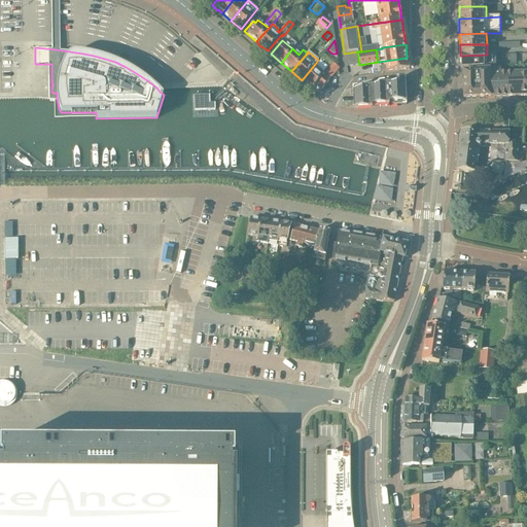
[(351,53),(344,54),(346,66),(353,65),(351,53)]
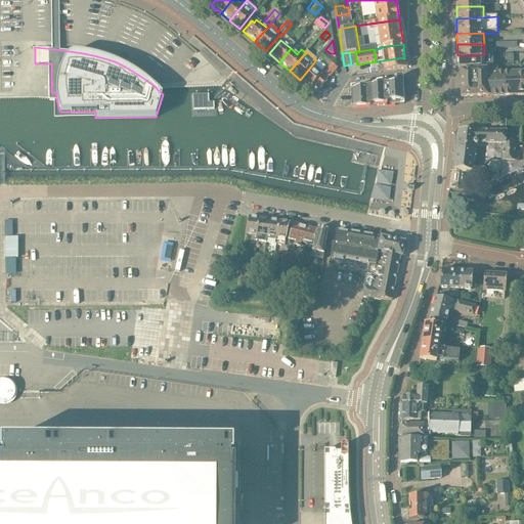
[(457,55),(459,68),(485,68),(491,67),(491,54),(484,54),(457,55)]
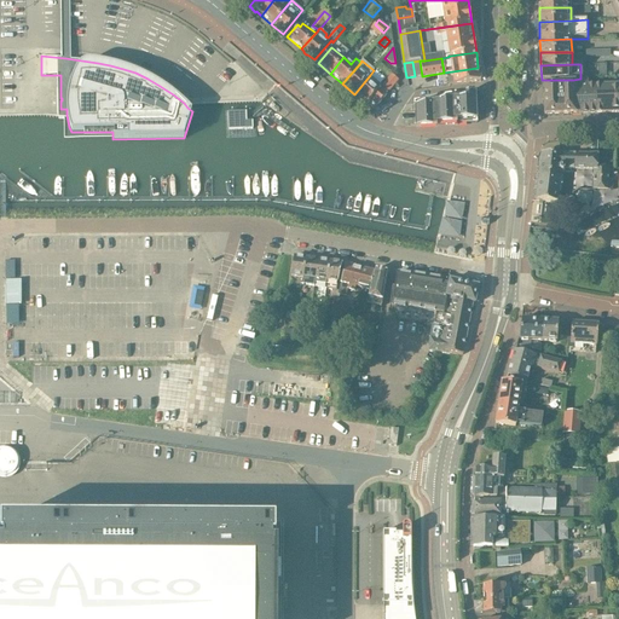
[(452,71),(444,73),(446,86),(476,82),(480,81),(478,68),(452,71)]
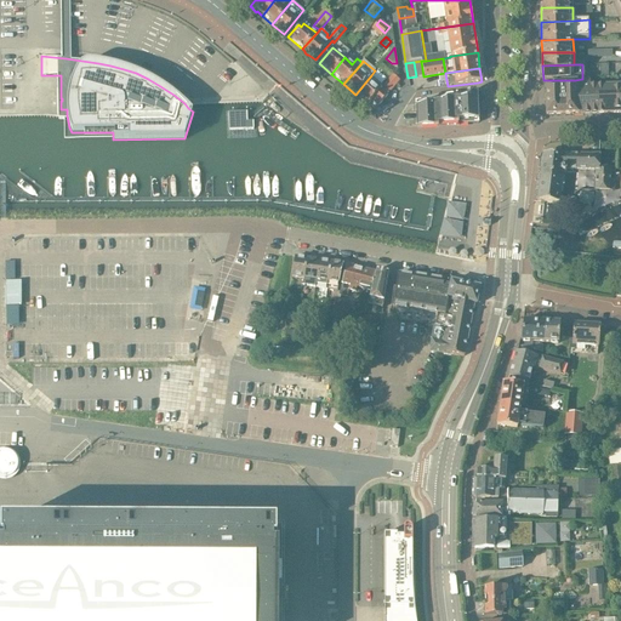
[(371,101),(377,107),(399,81),(392,75),(383,86),(371,75),(355,95),(362,100),(362,101),(364,103),(366,103),(368,104),(371,101)]
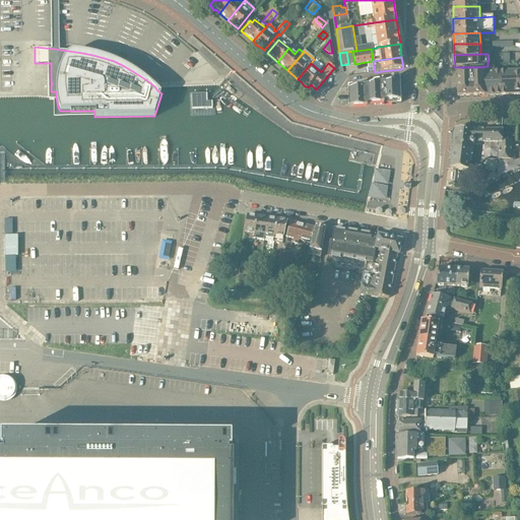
[(483,69),(483,96),(500,95),(500,73),(494,73),(494,68),(483,68),(483,69)]
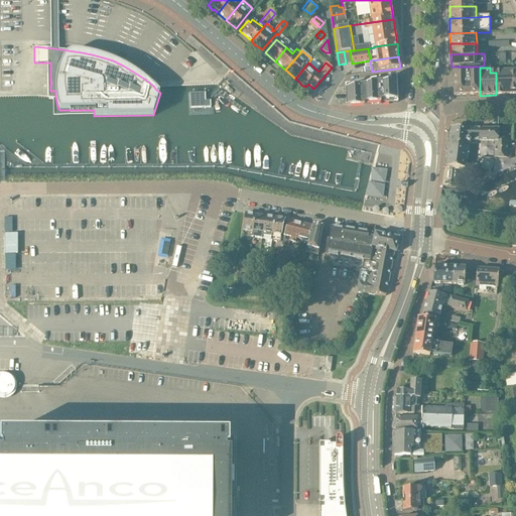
[(466,70),(467,96),(480,96),(480,69),(466,70)]
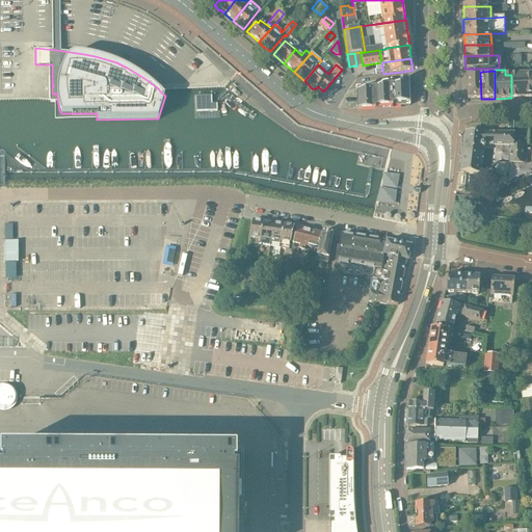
[(468,99),(481,99),(480,72),(467,72),(468,99)]
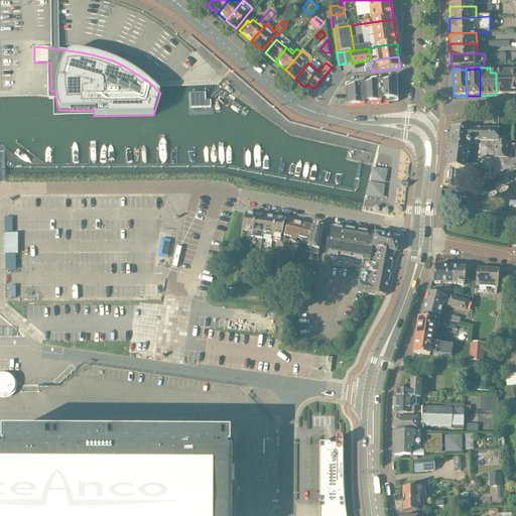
[(515,72),(496,73),(496,95),(515,94),(515,72)]
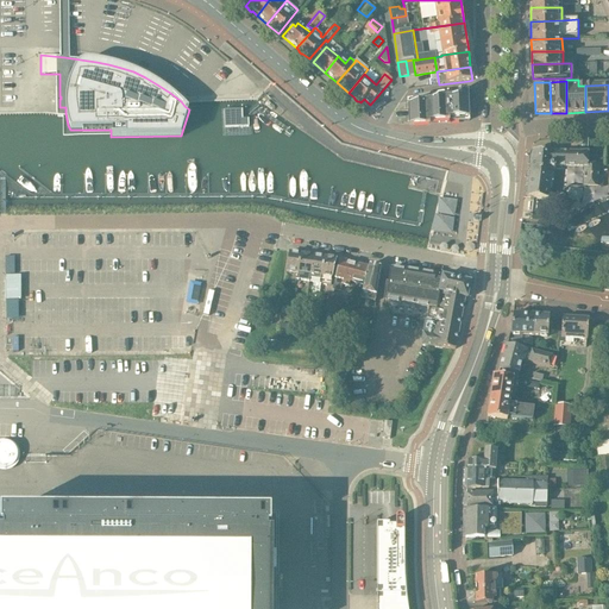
[(407,100),(408,124),(450,123),(469,121),(469,119),(469,118),(469,105),(472,105),(471,92),(443,93),(437,94),(418,99),(407,100)]
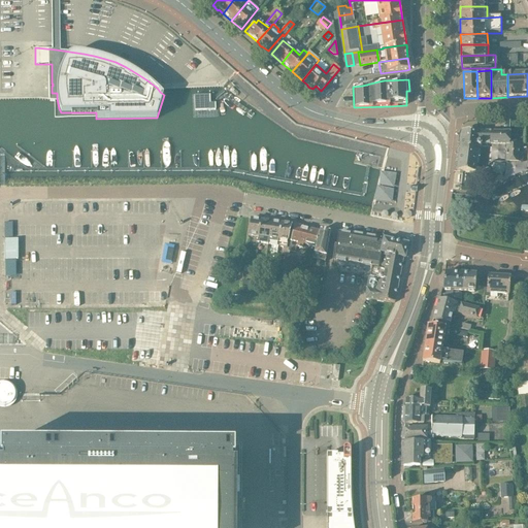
[(209,95),(194,95),(195,110),(216,109),(215,102),(209,103),(209,95)]
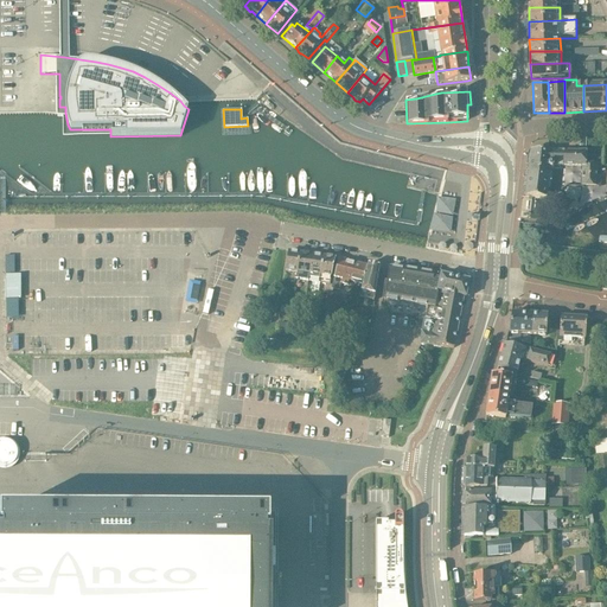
[(530,151),(525,198),(532,198),(547,200),(548,189),(550,189),(550,190),(561,191),(563,170),(562,170),(562,167),(554,167),(554,168),(553,170),(550,170),(550,164),(549,153),(530,151)]
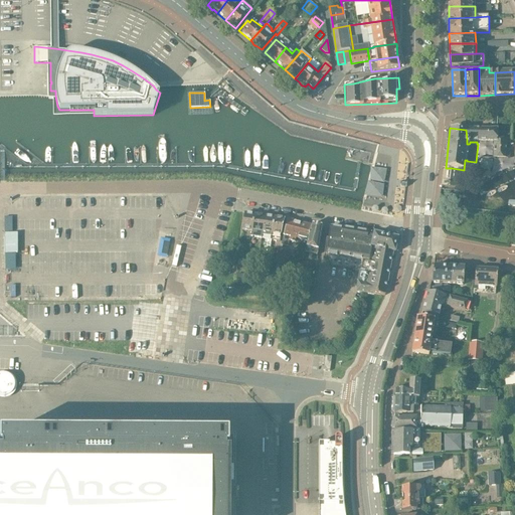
[(467,129),(466,130),(467,139),(469,139),(470,141),(470,142),(477,142),(493,142),(493,158),(509,159),(509,150),(506,150),(506,140),(497,140),(497,134),(497,129),(467,129)]
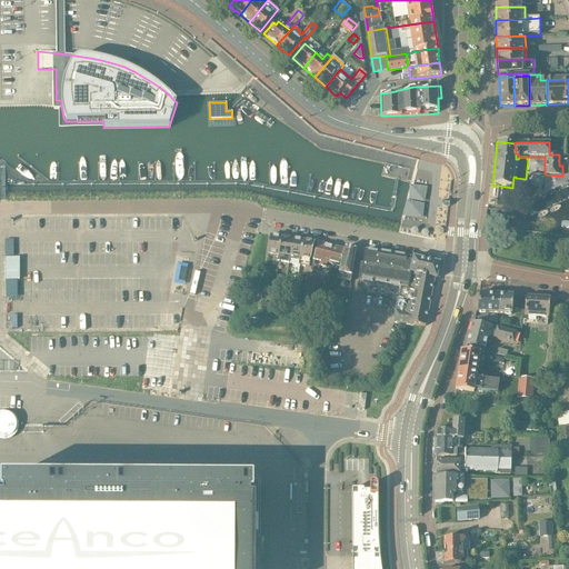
[(270,236),(267,253),(278,256),(278,262),(281,238),(270,236)]
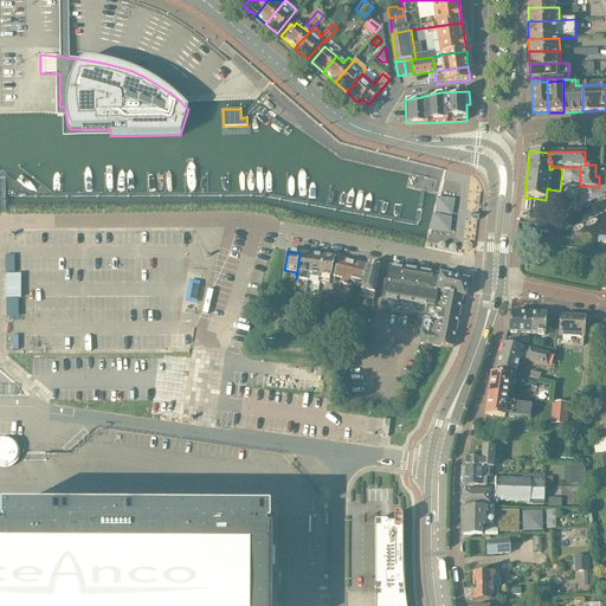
[(300,253),(296,279),(308,281),(311,255),(300,253)]
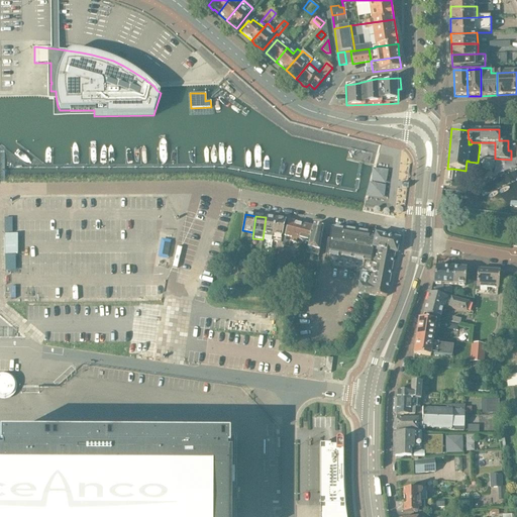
[(266,217),(263,239),(273,241),(276,219),(266,217)]
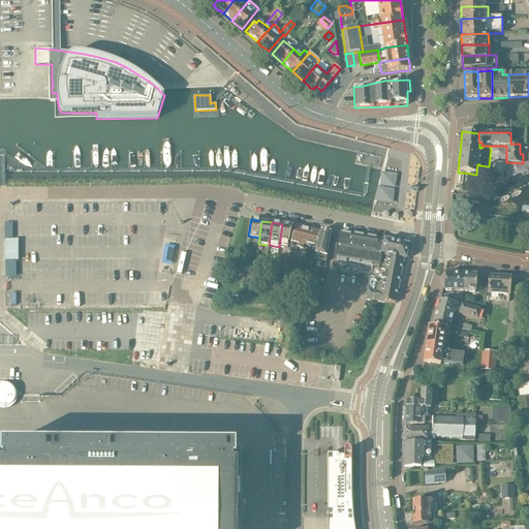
[(282,224),(279,247),(287,248),(287,245),(288,242),(290,243),(292,225),(282,224)]
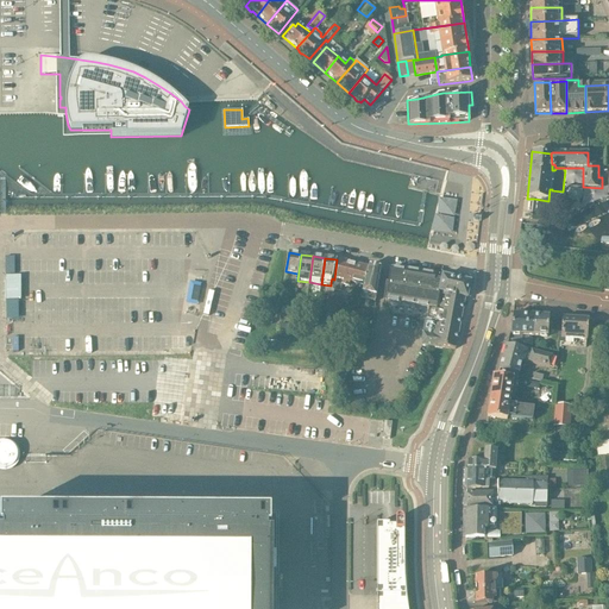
[(363,287),(362,294),(363,294),(369,268),(339,261),(332,290),(340,292),(343,281),(344,282),(344,286),(349,287),(349,286),(359,289),(360,286),(363,287)]
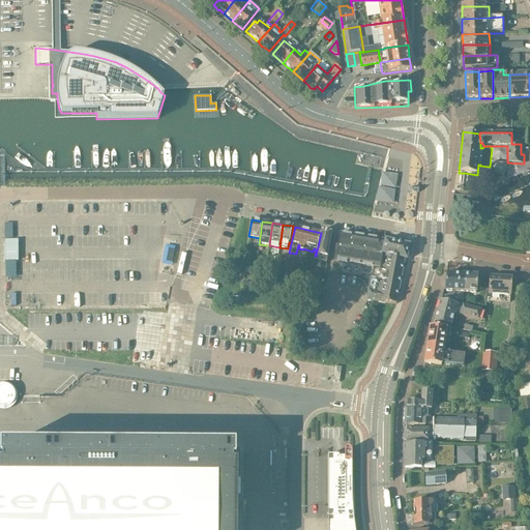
[(321,233),(316,256),(327,258),(331,233),(321,231),(321,233)]
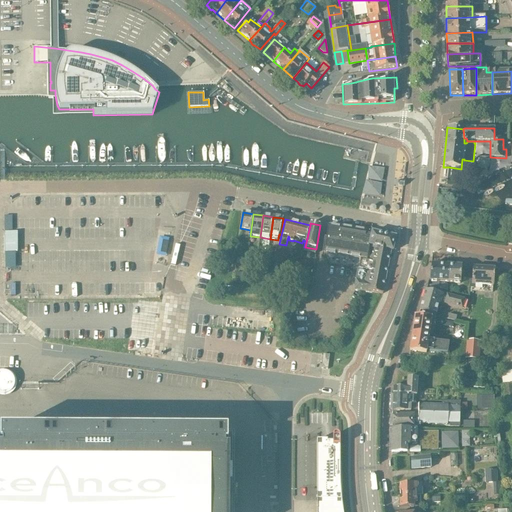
[(360,259),(358,270),(358,272),(357,272),(354,291),(371,293),(382,294),(391,251),(393,252),(396,238),(372,233),(366,232),(341,227),(341,228),(328,226),(324,254),(336,256),(337,255),(360,259)]
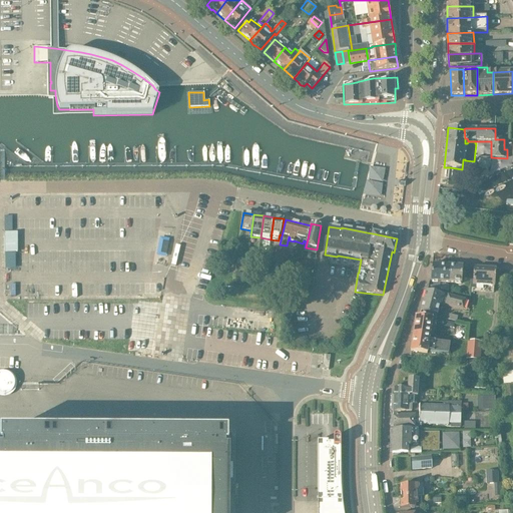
[(18,252),(18,232),(5,232),(5,252),(15,252),(18,252)]
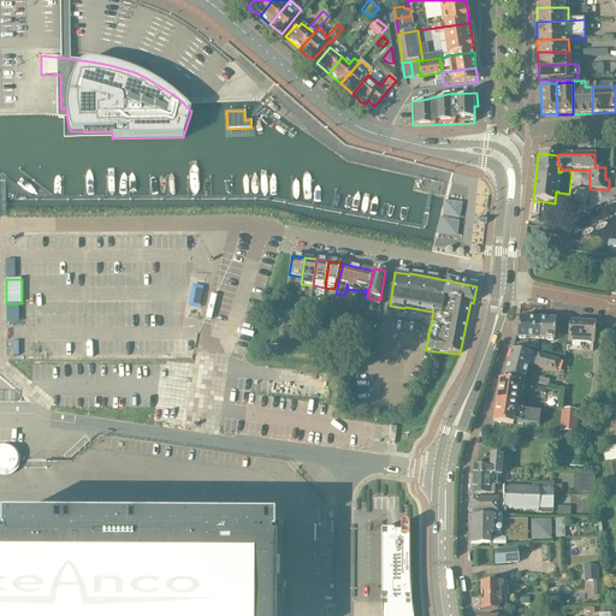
[(193,304),(200,306),(202,291),(196,290),(193,304)]
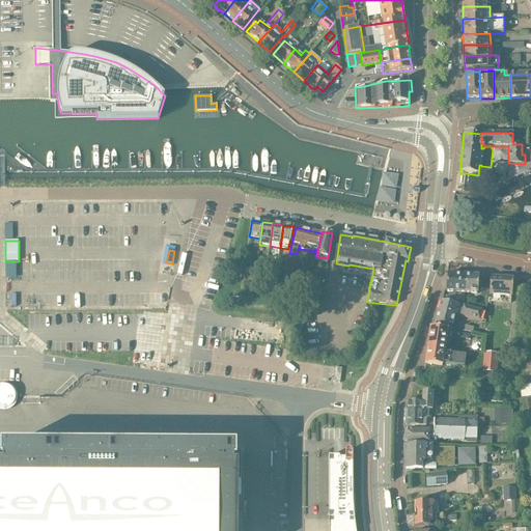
[(264,272),(257,271),(255,282),(263,283),(264,272)]
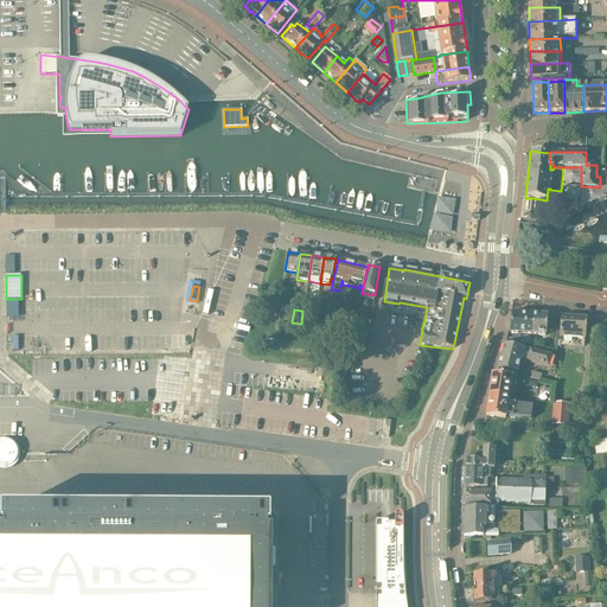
[(511,313),(510,334),(512,334),(512,336),(517,337),(517,334),(531,336),(532,315),(511,313)]
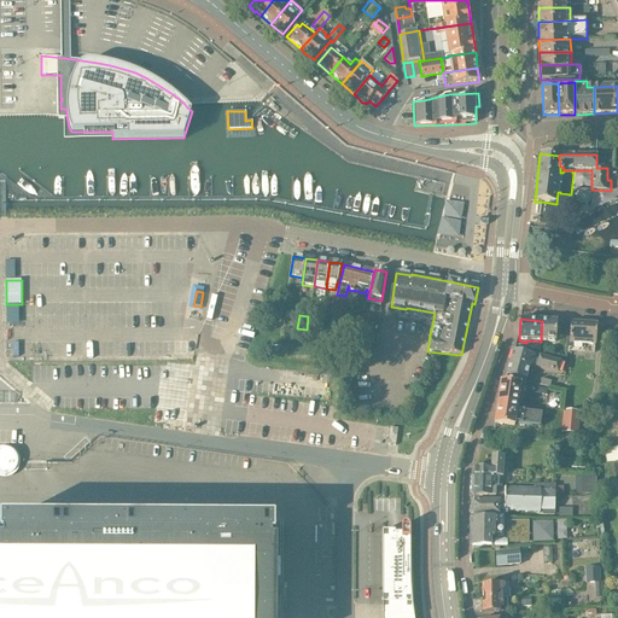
[(542,321),(541,342),(555,343),(557,321),(542,321)]
